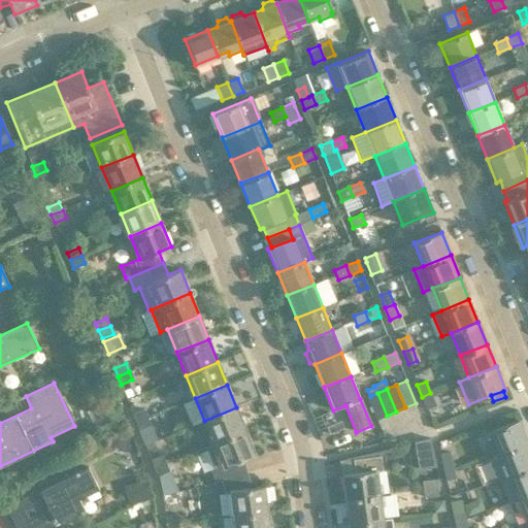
[(387,416),(377,393),(370,396),(367,397),(376,420),(387,416)]
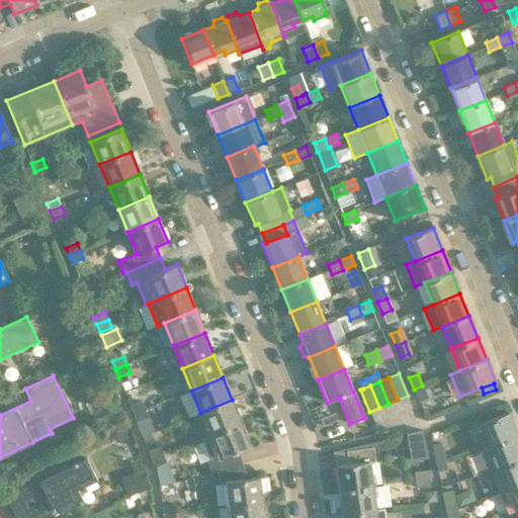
[(422,385),(414,390),(419,402),(427,398),(422,385)]
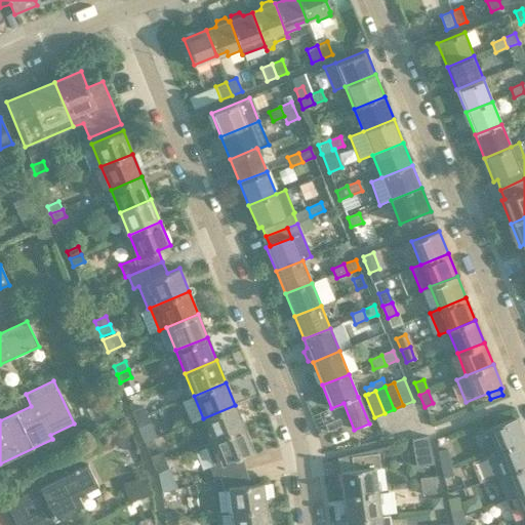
[(244,429),(235,405),(203,418),(212,441),(244,429)]
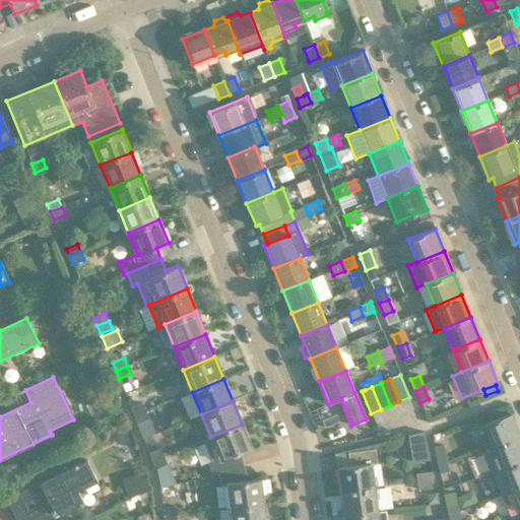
[(133,415),(145,411),(141,403),(130,408),(133,415)]
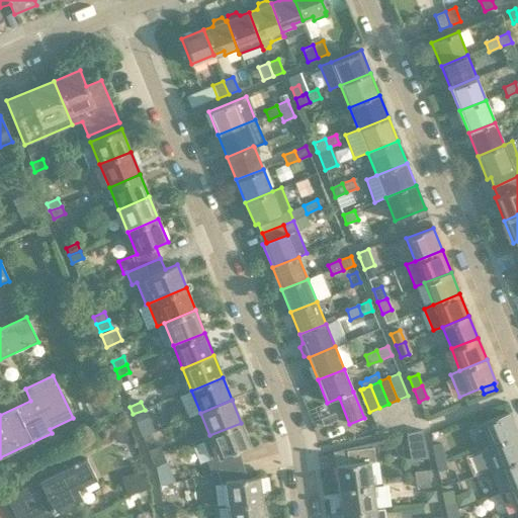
[(145,410),(133,414),(137,422),(148,418),(145,410)]
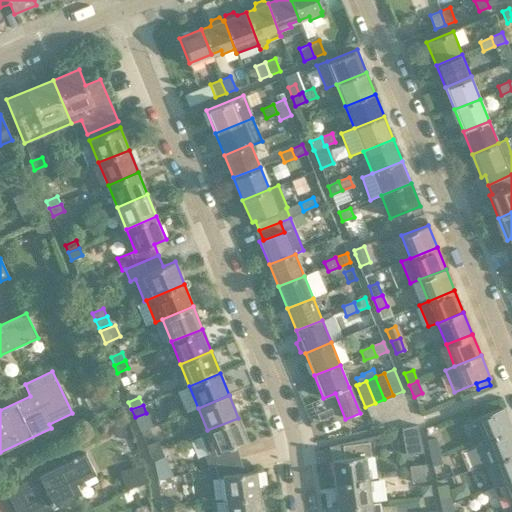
[(476,418),(485,440),(511,429),(502,407),(476,418)]
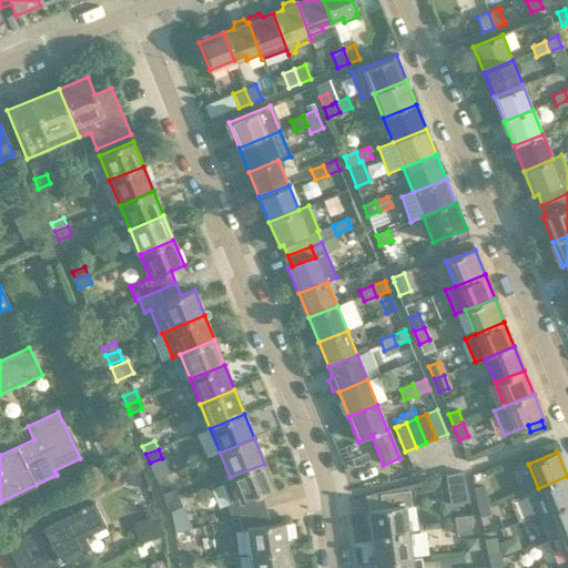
[(230,478),(221,482),(230,504),(226,506),(231,518),(237,516),(239,517),(265,509),(261,494),(274,489),(264,464),(230,477),(229,478),(230,478)]
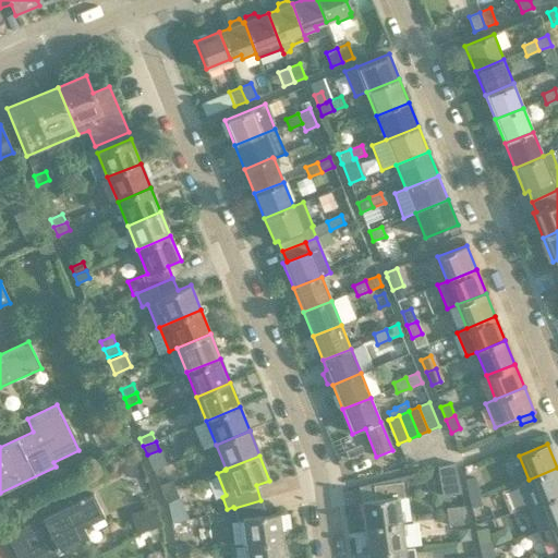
[(443,496),(461,493),(455,463),(437,468),(443,496)]
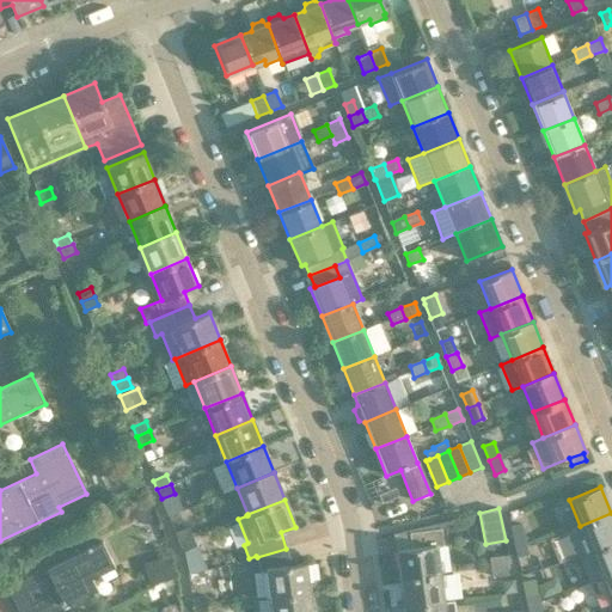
[(611,543),(611,515),(611,513),(580,526),(568,531),(579,557),(580,556),(589,552),(611,543)]
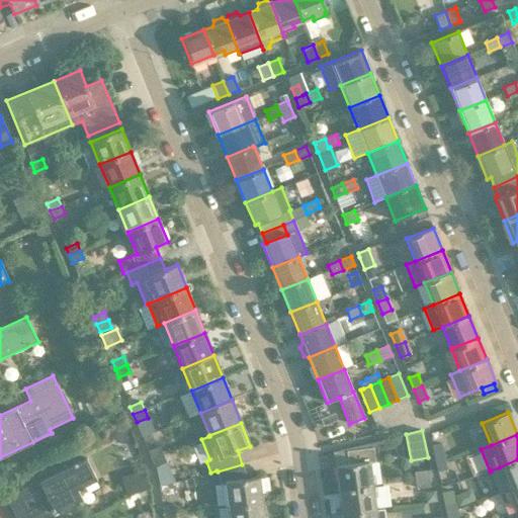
[(432,446),(435,458),(444,456),(441,444),(432,446)]
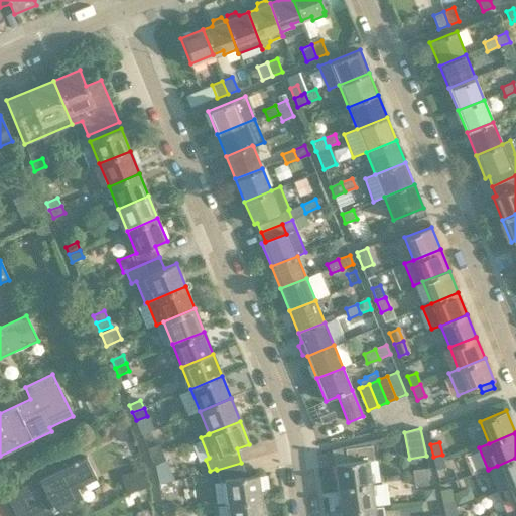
[(151,458),(162,453),(159,445),(147,449),(151,458)]
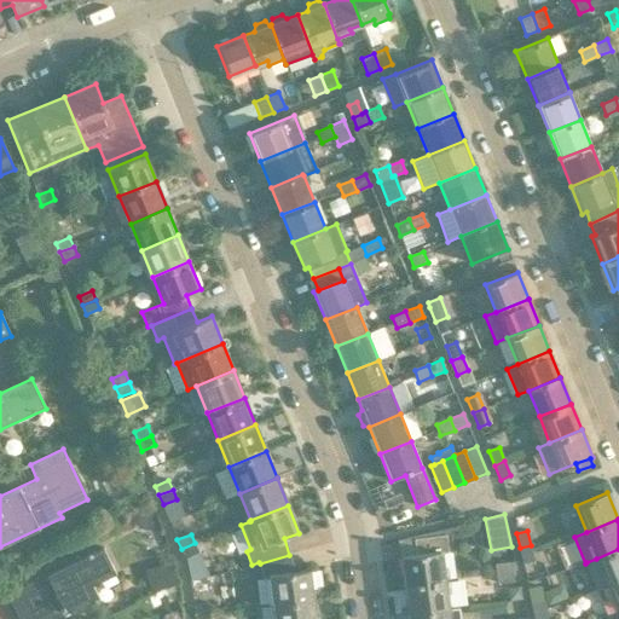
[(405,586),(444,580),(440,553),(447,551),(445,536),(415,539),(416,554),(400,556),(405,586)]
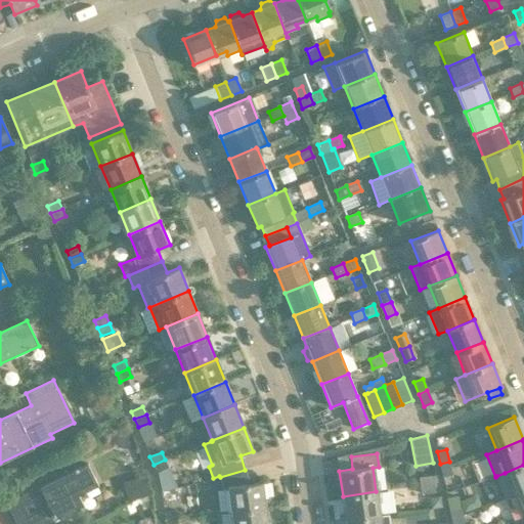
[(165,460),(154,465),(157,473),(168,468),(165,460)]
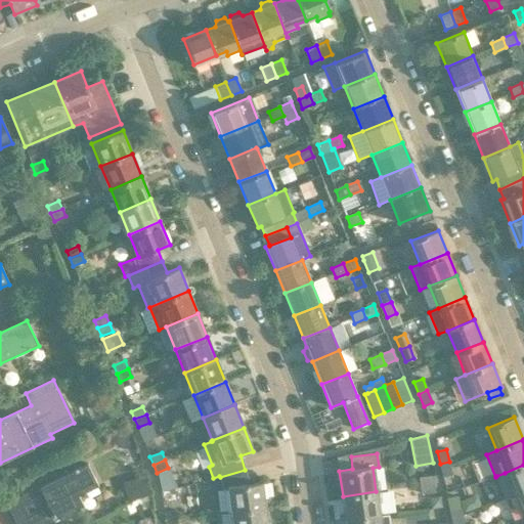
[(449,462),(440,464),(442,477),(451,475),(449,462)]
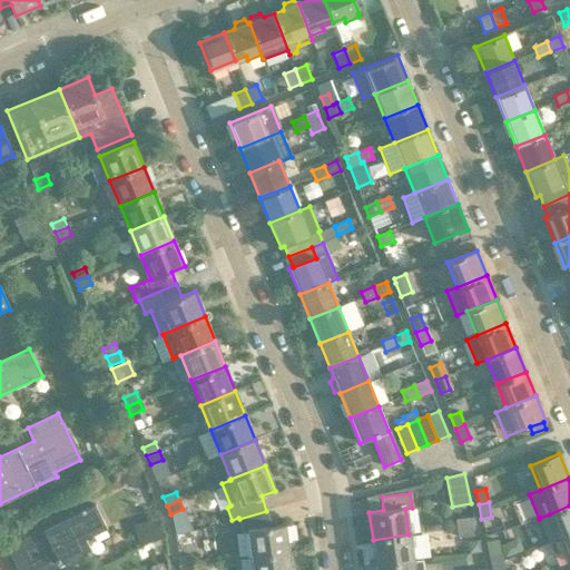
[(20,547),(9,552),(17,569),(50,569),(61,564),(60,562),(90,548),(86,538),(107,528),(96,504),(62,520),(58,511),(42,519),(47,528),(43,529),(42,528),(23,538),(25,539),(17,542),(20,547)]
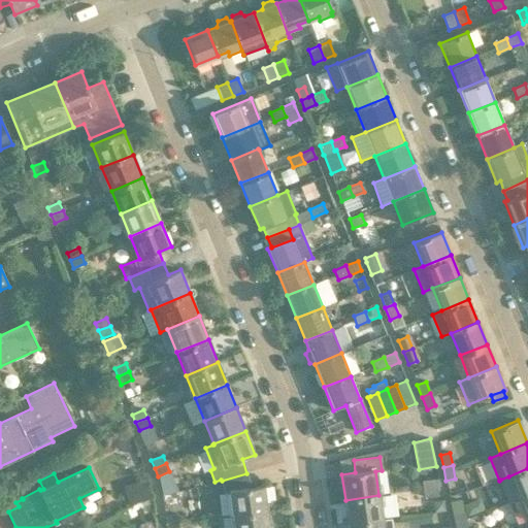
[(527,468),(508,476),(500,480),(508,502),(509,502),(518,499),(527,494),(527,468)]
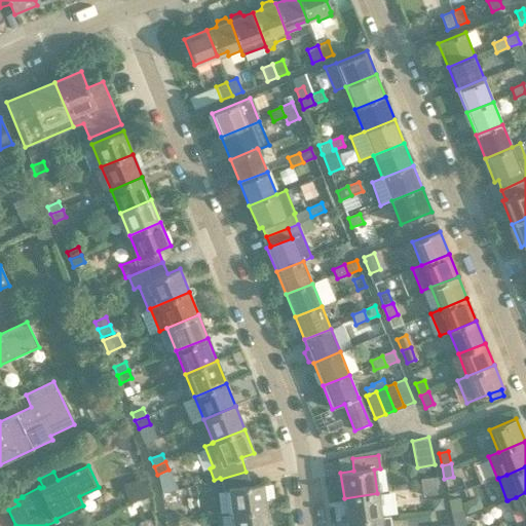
[(229,490),(232,514),(266,510),(263,484),(250,486),(246,472),(220,479),(223,491),(229,490)]
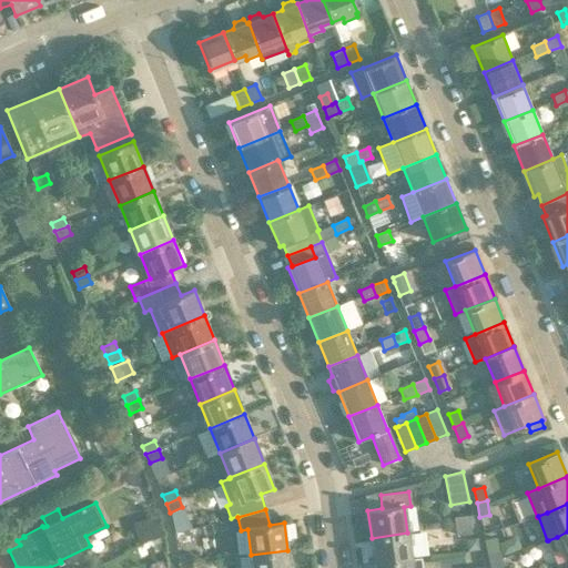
[(456,526),(470,524),(468,515),(455,517),(456,526)]
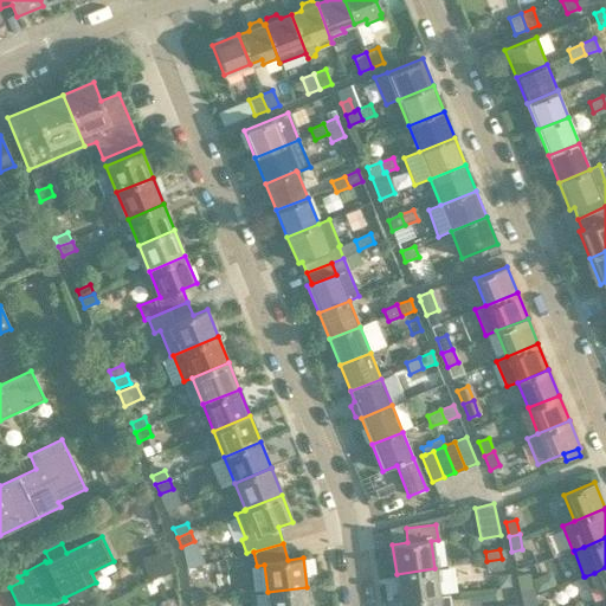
[(503,568),(502,559),(487,561),(488,571),(503,568)]
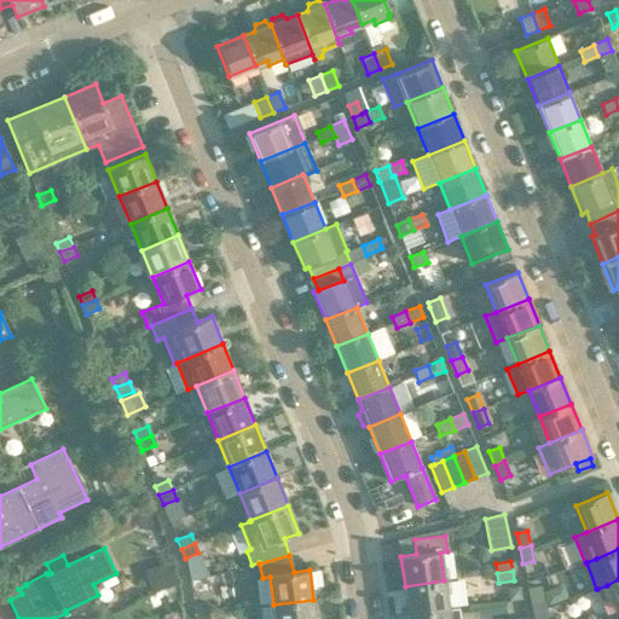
[(618,609),(618,579),(607,585),(597,589),(608,615),(618,611),(618,609)]
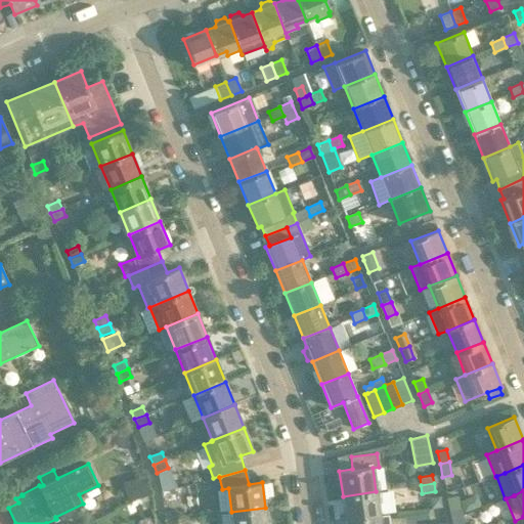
[(343,496),(346,521),(380,516),(376,491),(343,496)]
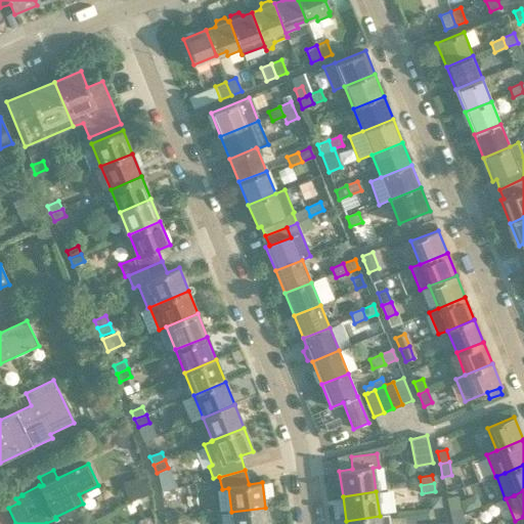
[(439,496),(431,498),(432,507),(440,506),(439,496)]
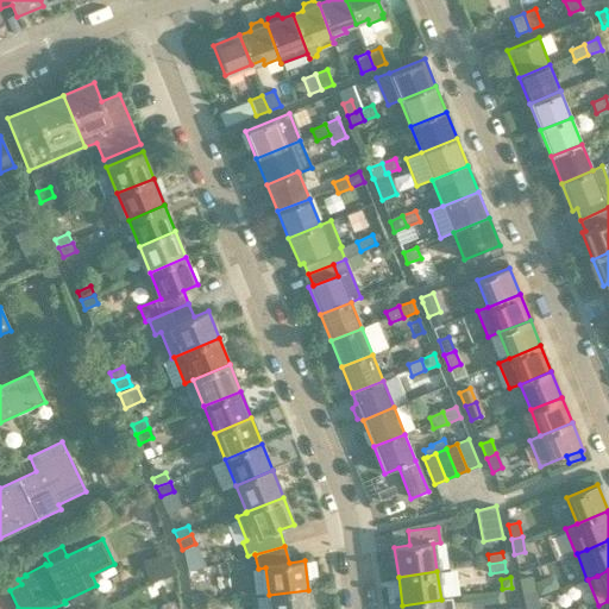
[(520,579),(523,595),(534,592),(531,577),(520,579)]
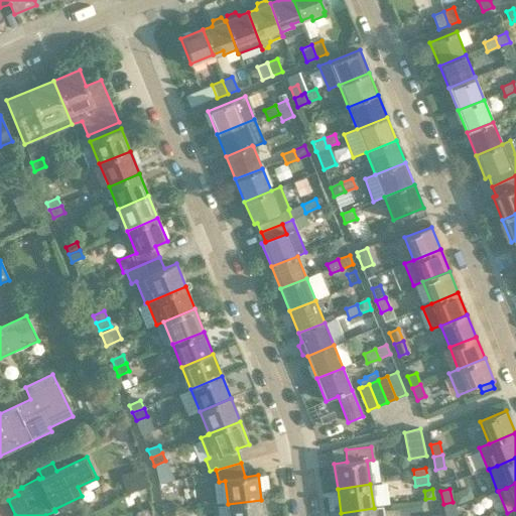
[(465,489),(454,494),(458,503),(472,497),(470,491),(465,489)]
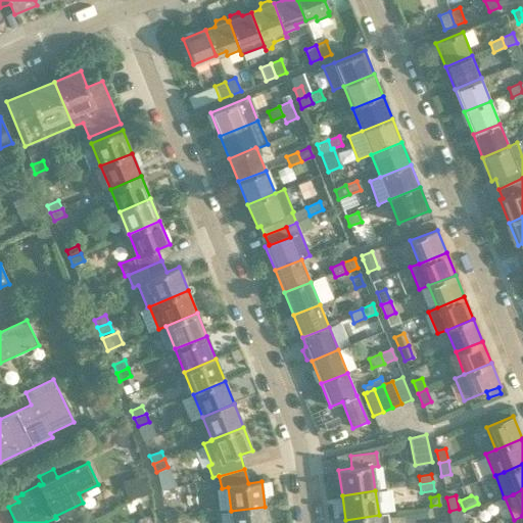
[(231,511),(232,522),(267,522),(265,507),(231,511)]
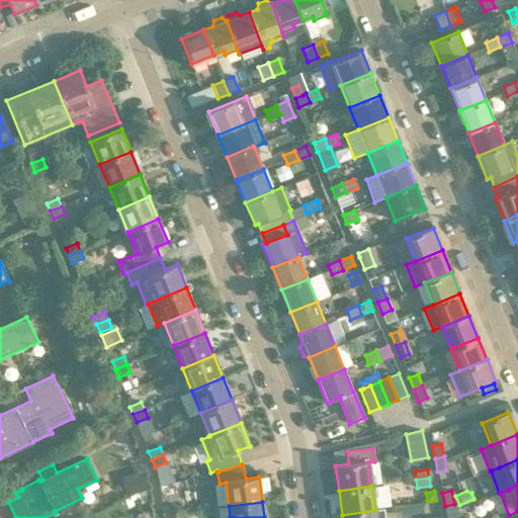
[(454,504),(445,506),(447,517),(448,517),(456,516),(454,504)]
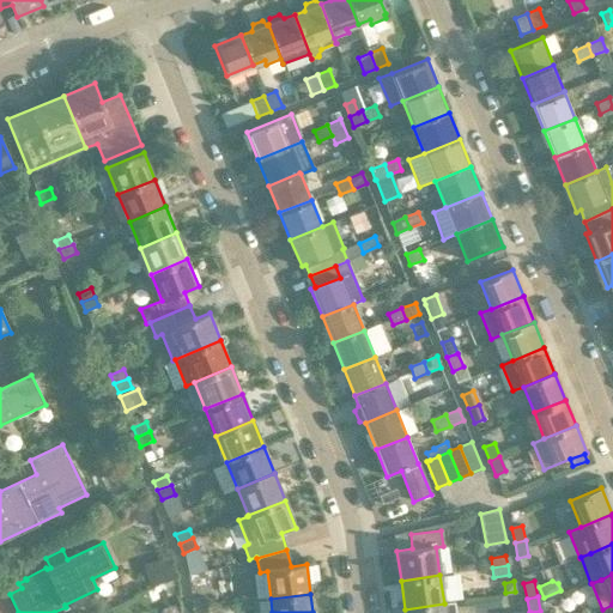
[(192,600),(193,610),(207,607),(206,598),(192,600)]
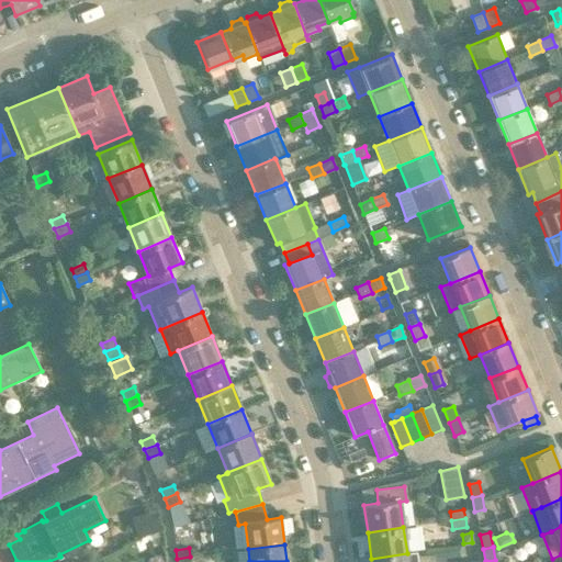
[(371,561),(417,561),(416,552),(407,553),(371,559),(371,561)]
